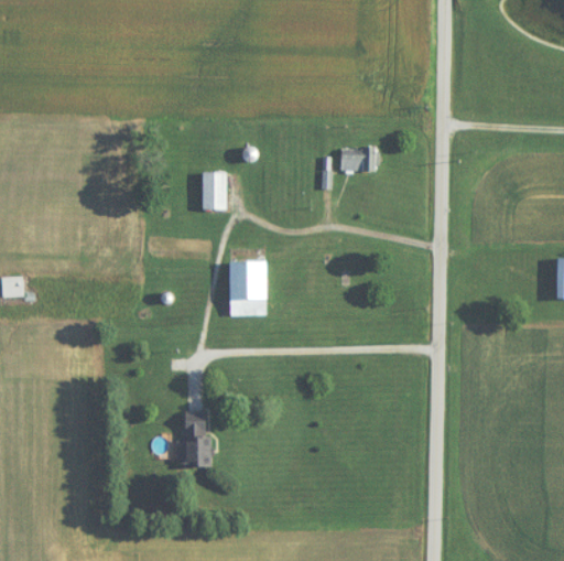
[(342,147),(342,171),(378,171),(378,147),(342,147)]
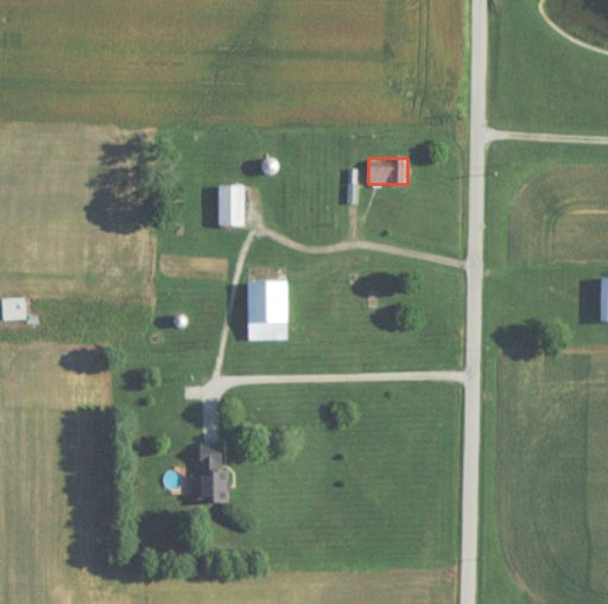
[(219,185),(219,227),(244,227),(244,185),(219,185)]
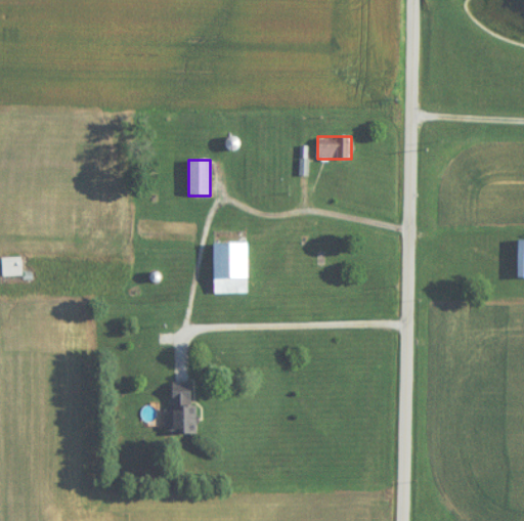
[(248,293),(248,230),(214,230),(214,293),(248,293)]
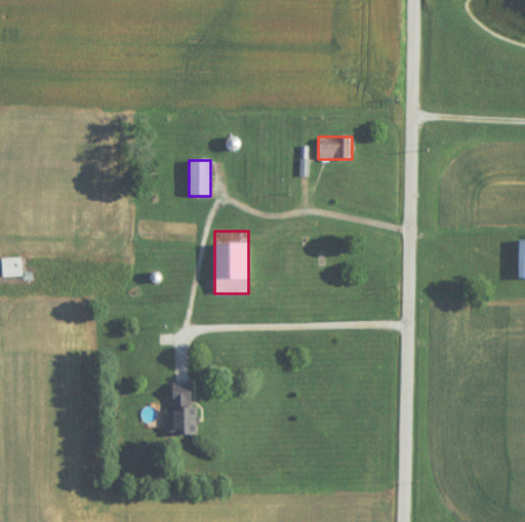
[(2,258),(2,277),(23,277),(23,258),(2,258)]
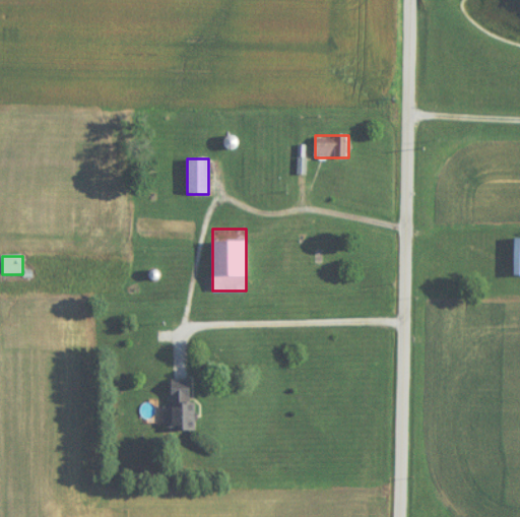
[(195,402),(190,402),(190,380),(173,380),(173,431),(195,431),(195,402)]
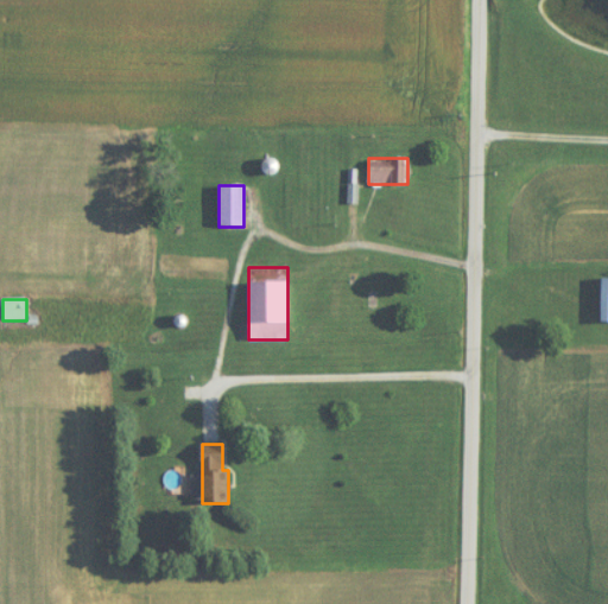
All buildings are outlined.
